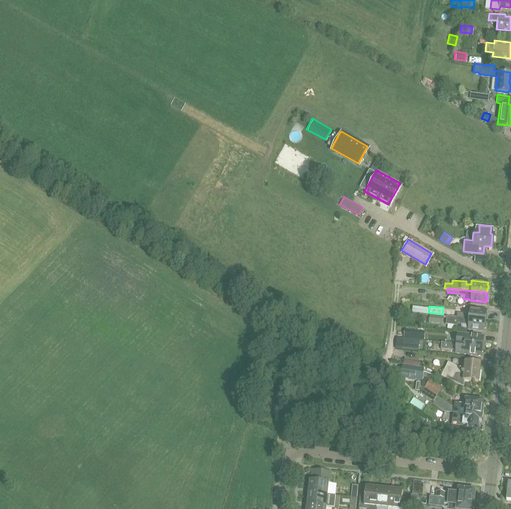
[(456,312),(455,316),(483,318),(484,315),(485,315),(485,312),(484,310),(485,309),(468,307),(468,313),(456,312)]
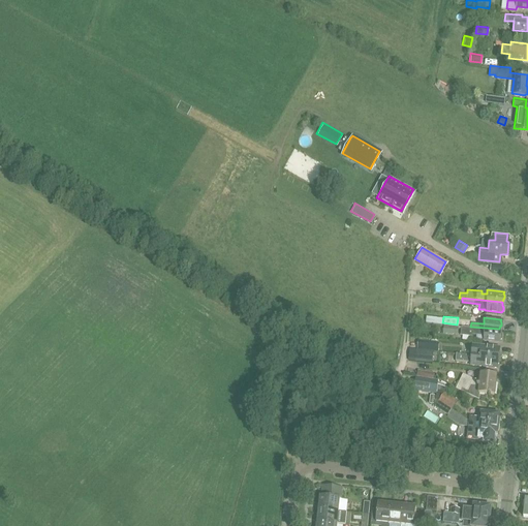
[(499,329),(470,327),(461,326),(460,333),(471,335),(471,333),(482,334),(482,338),(498,339),(499,338),(499,337),(500,334),(499,333),(499,329)]
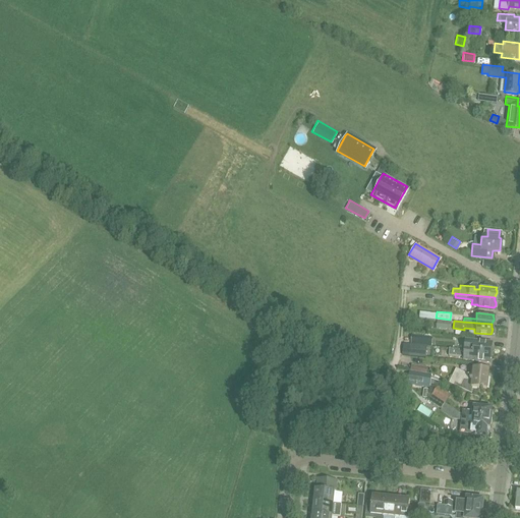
[(410,342),(422,344),(423,335),(411,334),(410,342)]
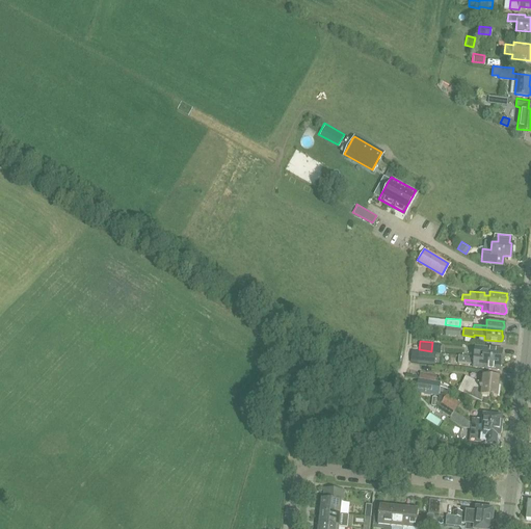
[(500,358),(501,348),(474,346),(473,355),(500,358)]
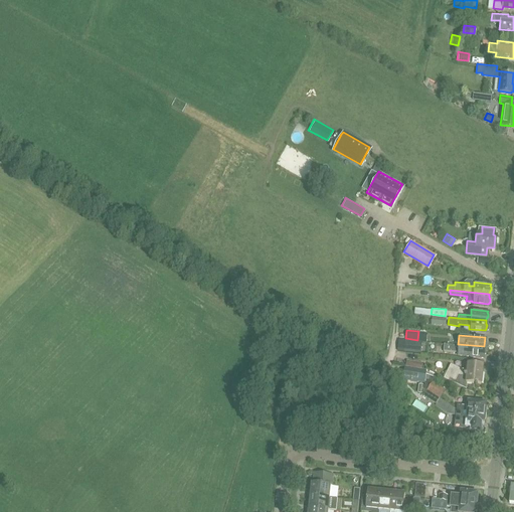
[(415,352),(417,340),(405,338),(398,338),(396,350),(415,352)]
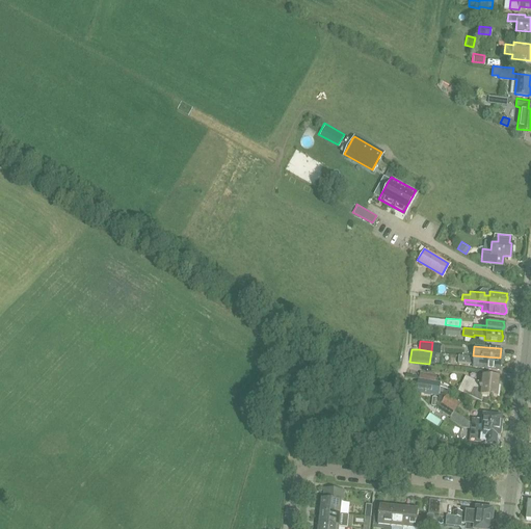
[(500,358),(473,355),(460,354),(457,353),(457,361),(472,363),(472,365),(499,368),(500,358)]
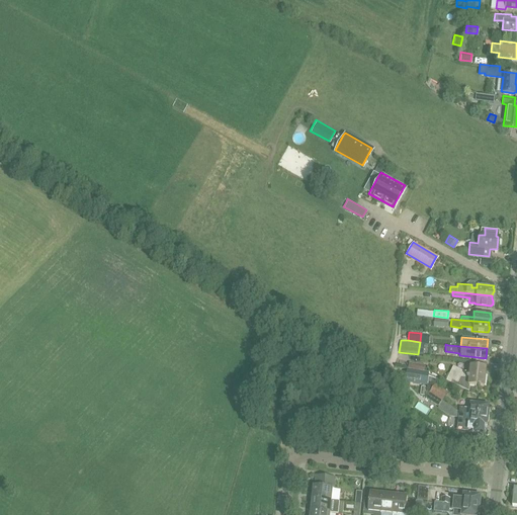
[(445,378),(455,383),(468,390),(469,383),(483,384),(485,365),(469,364),(468,370),(462,369),(461,369),(451,364),(445,378)]
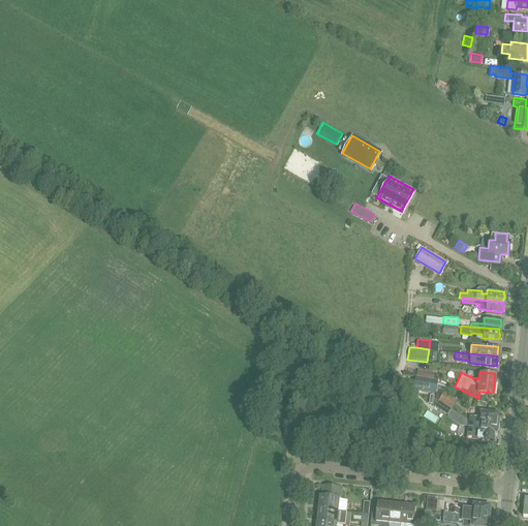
[(436,391),(436,389),(437,382),(437,378),(426,376),(416,375),(415,375),(413,388),(436,391)]
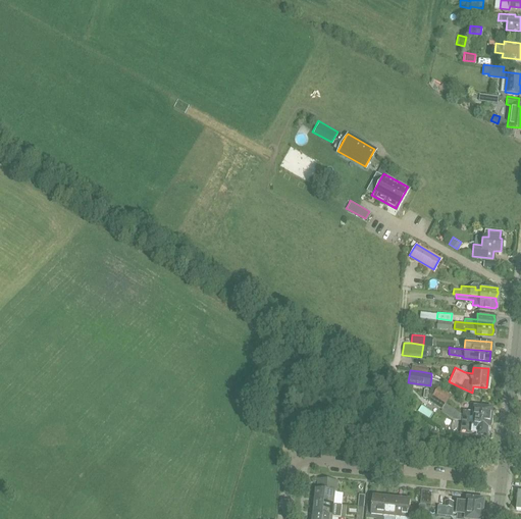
[(430,385),(429,393),(436,397),(439,392),(439,391),(437,388),(437,384),(438,380),(431,377),(430,383),(430,385)]
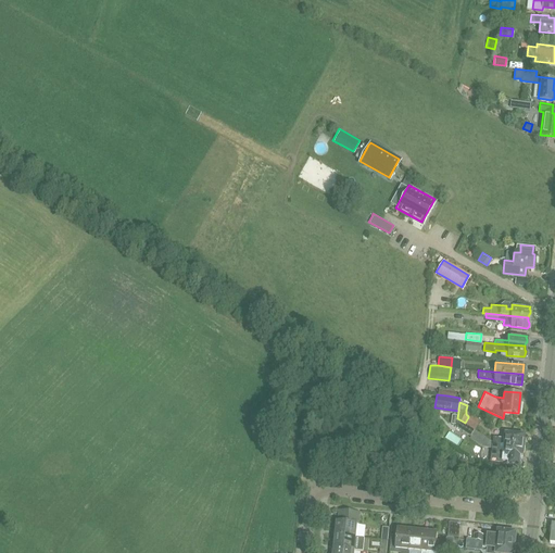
[(474,429),(465,423),(456,417),(455,425),(470,434),(474,429)]
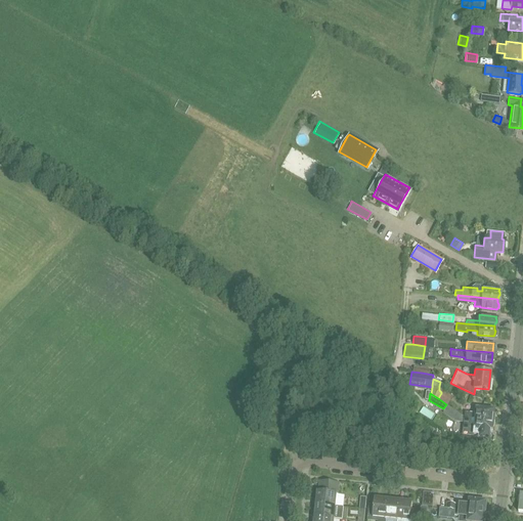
[(464,410),(463,416),(493,419),(493,413),(492,413),(492,408),(485,408),(485,405),(481,405),(481,407),(475,406),(474,411),(464,410)]
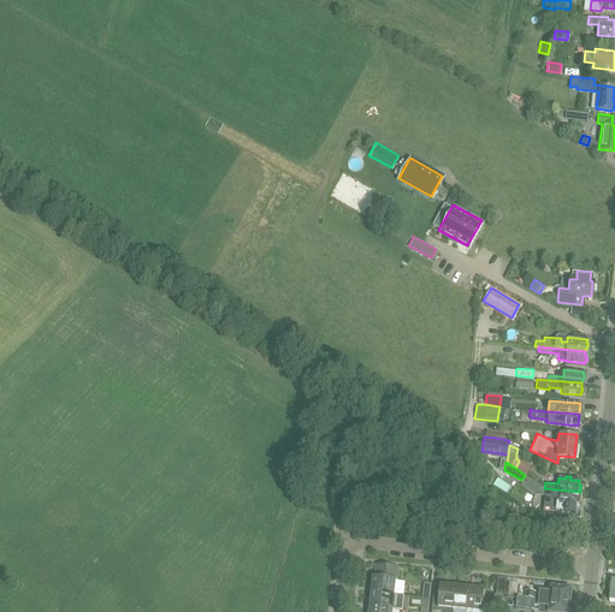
[(567,514),(566,516),(575,517),(577,509),(574,509),(575,503),(578,503),(578,499),(579,499),(580,492),(544,488),(543,507),(555,509),(562,510),(561,512),(567,514)]
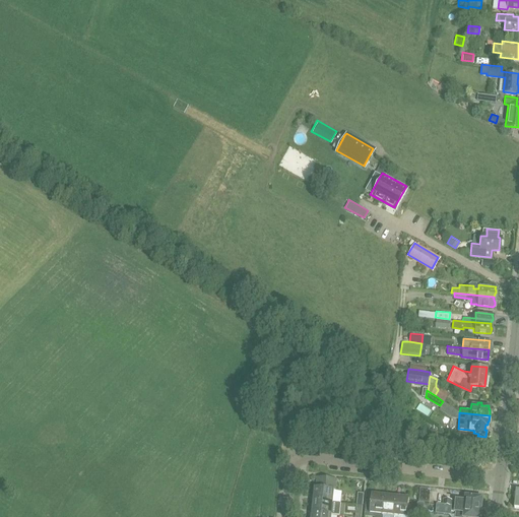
[(311,499),(331,501),(332,489),(334,489),(335,478),(315,476),(314,487),(313,486),(311,499)]
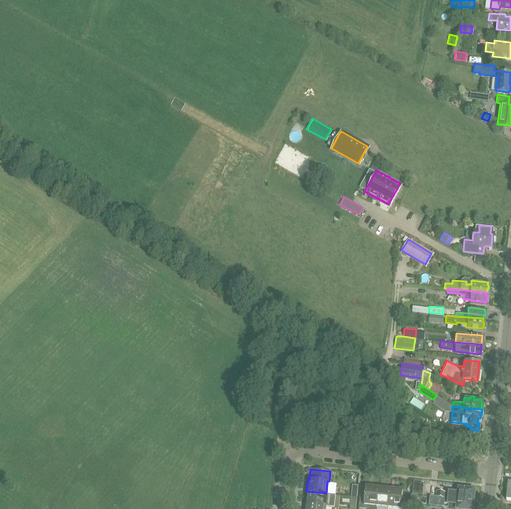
[(358,504),(375,505),(377,486),(364,485),(364,487),(359,486),(358,504)]
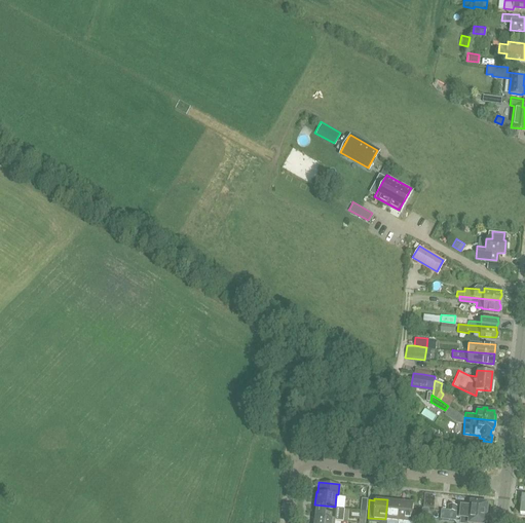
[(400,500),(387,499),(385,519),(398,521),(400,500)]
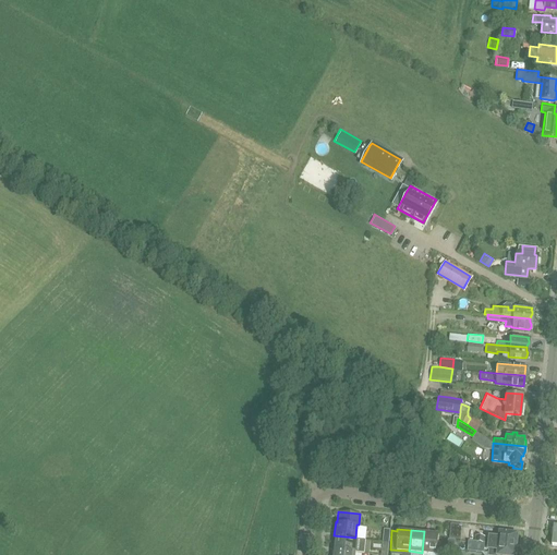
[(437,532),(424,531),(422,553),(435,554),(437,532)]
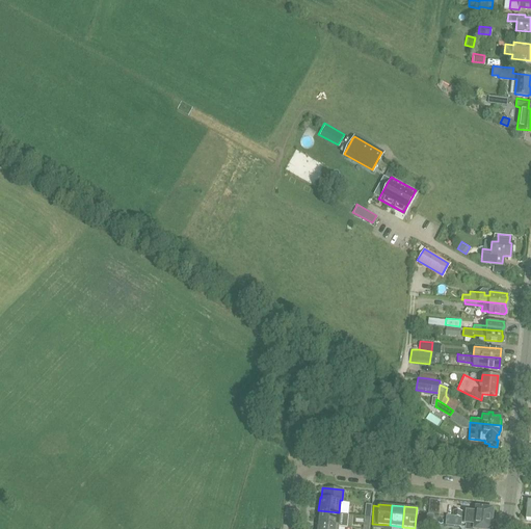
[(474,511),(465,510),(452,509),(452,516),(465,517),(490,519),(492,508),(475,506),(474,511)]
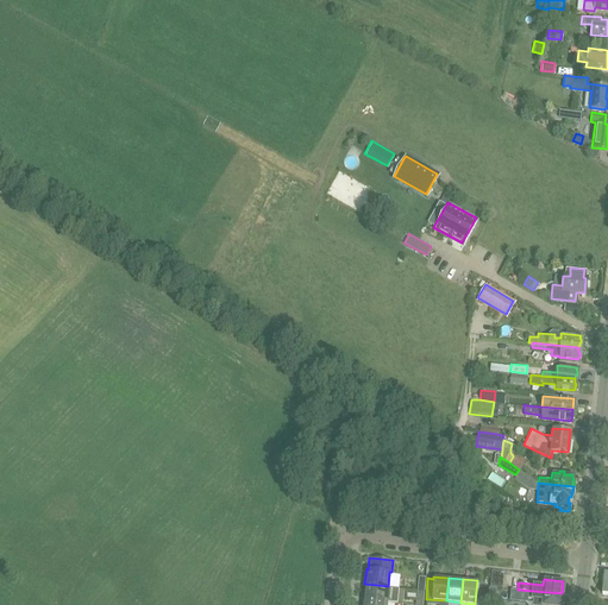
[(364,584),(363,598),(387,600),(388,586),(364,584)]
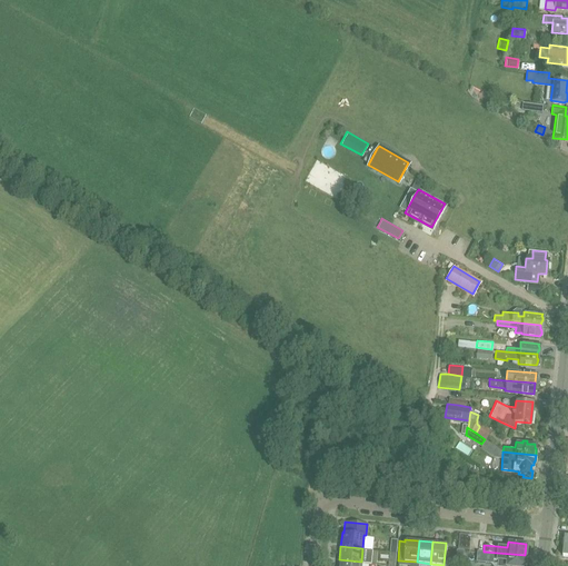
[(512,565),(524,565),(525,555),(497,553),(484,552),(482,557),(506,559),(506,565),(512,565)]
